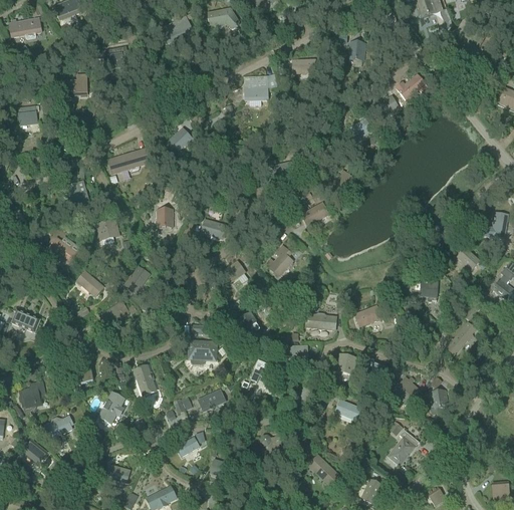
[(54,4),(56,9),(60,18),(81,10),(77,0),(64,0),(54,4)]
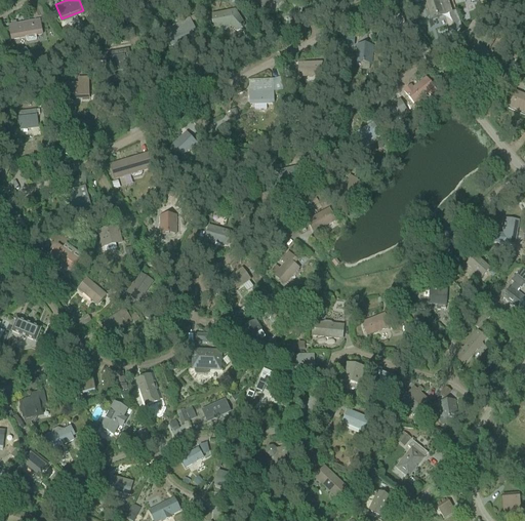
[(444,9),(441,0),(425,0),(430,14),(436,12),(436,13),(438,12),(437,12),(444,9)]
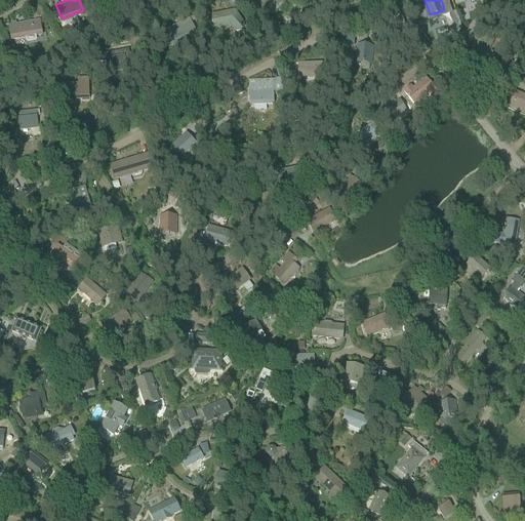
[(29,4),(35,16),(42,12),(37,1),(29,4)]
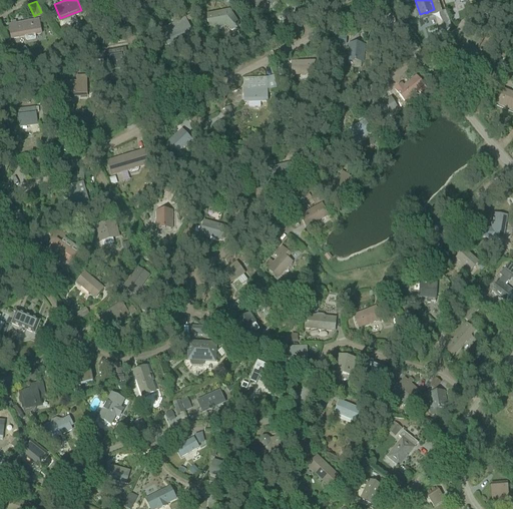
[(207,12),(207,14),(209,24),(214,23),(214,21),(223,19),(224,21),(229,21),(228,16),(230,15),(229,8),(207,12)]
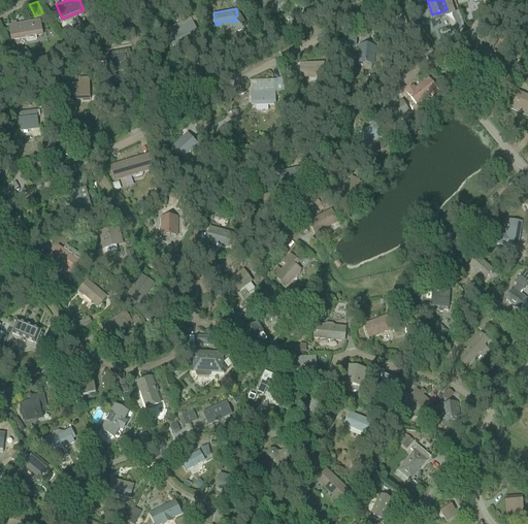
[(178,21),(169,25),(163,28),(171,44),(198,31),(190,14),(188,17),(184,9),(175,14),(178,21)]
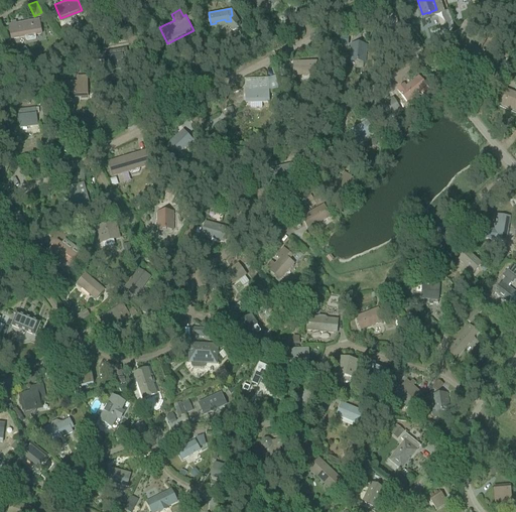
[(10,36),(17,35),(40,30),(38,15),(16,20),(15,18),(10,19),(10,21),(8,22),(10,36)]
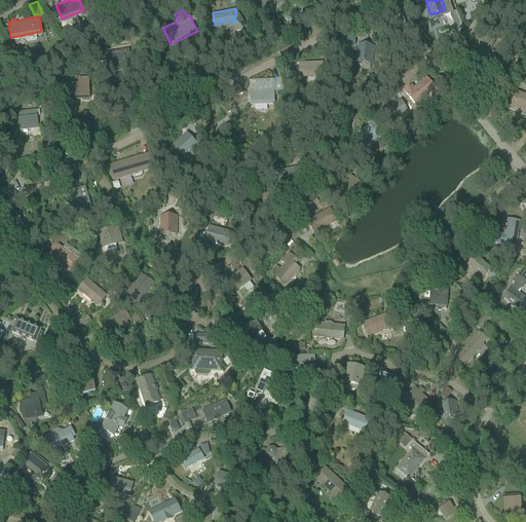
[(372,60),(373,44),(358,42),(357,58),(364,59),(364,60),(365,60),(365,59),(372,60)]
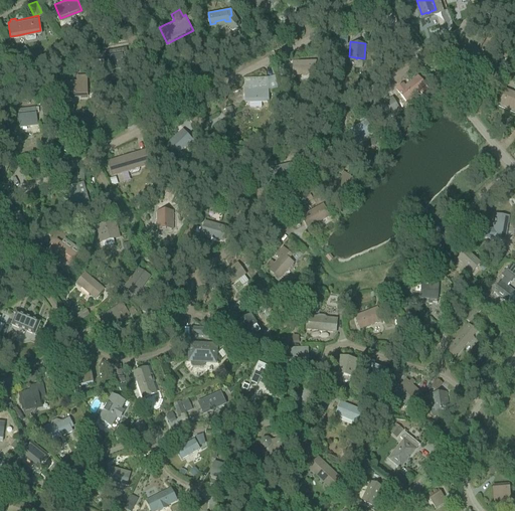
[(126,46),(121,47),(103,50),(106,65),(123,62),(122,52),(127,51),(126,46)]
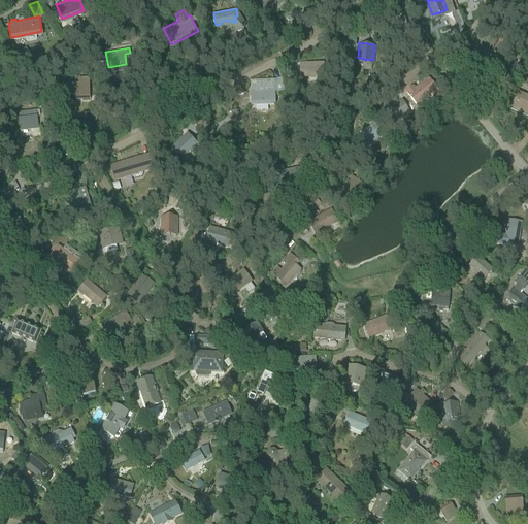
[(300,61),(300,69),(301,74),(324,73),(324,60),(300,61)]
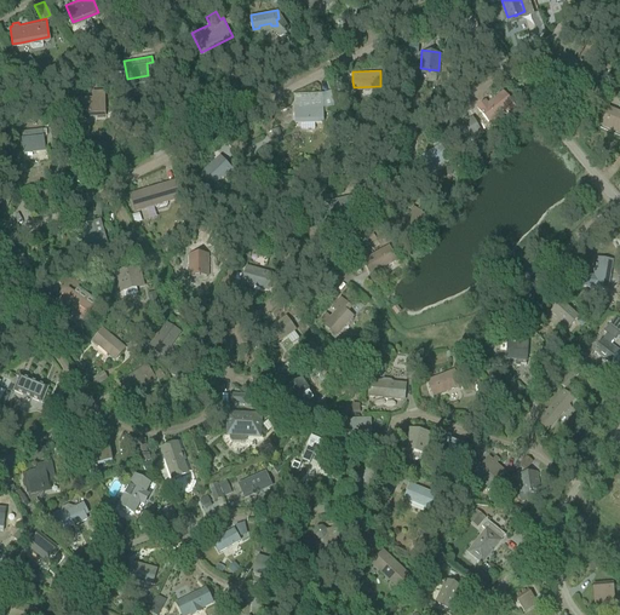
[(92,96),(76,97),(76,102),(80,102),(80,110),(97,110),(97,113),(104,113),(104,101),(103,87),(91,87),(92,96)]
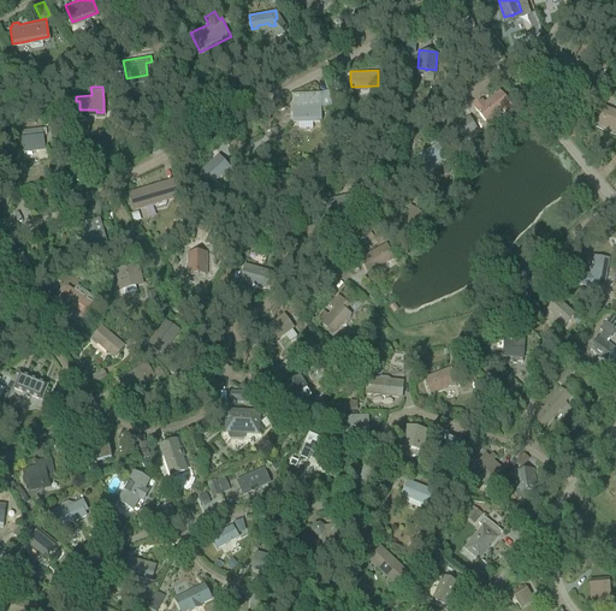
[(477,106),(484,116),(486,119),(509,101),(499,89),(477,106)]
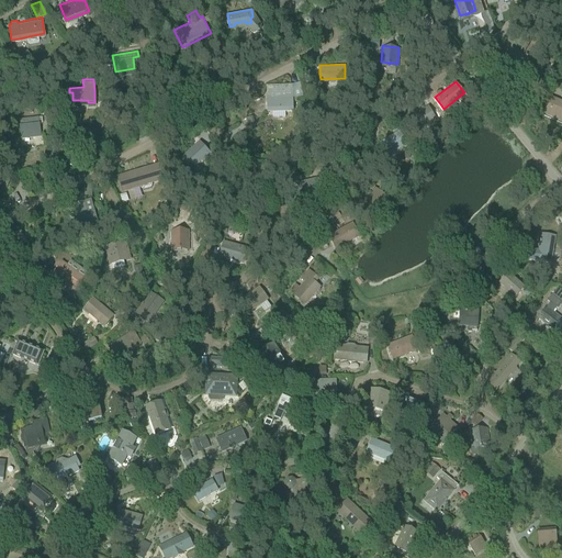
[(285,105),(285,109),(293,108),(292,91),(291,82),(282,84),(283,85),(268,86),(269,92),(267,92),(268,99),(270,99),(271,105),(285,105)]
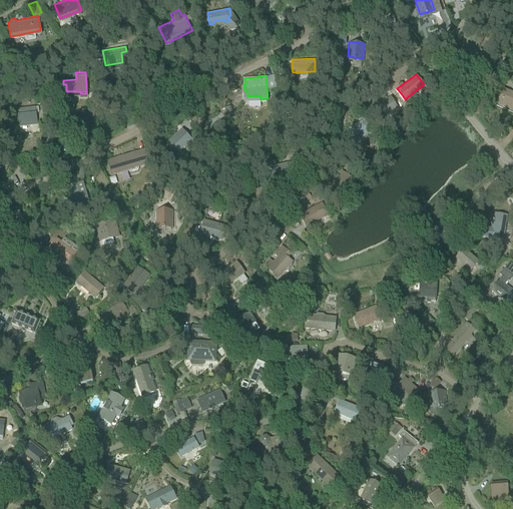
[(512,90),(503,87),(500,94),(503,95),(501,99),(506,101),(507,99),(512,101),(512,90)]
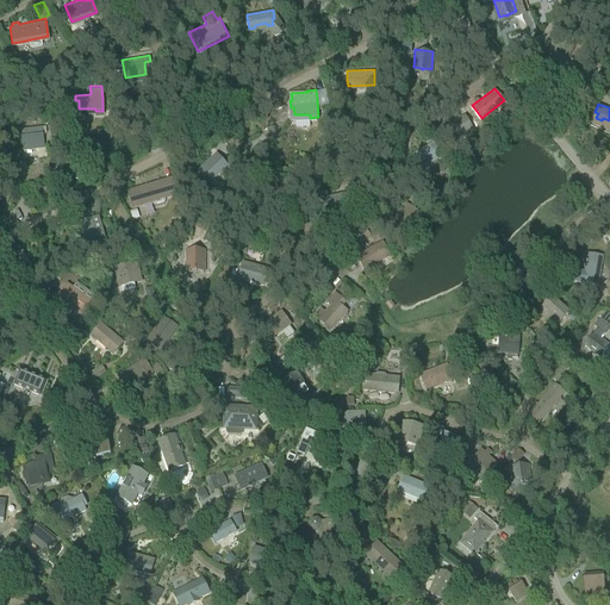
[(330,129),(340,123),(336,118),(334,112),(323,117),(327,123),(330,129)]
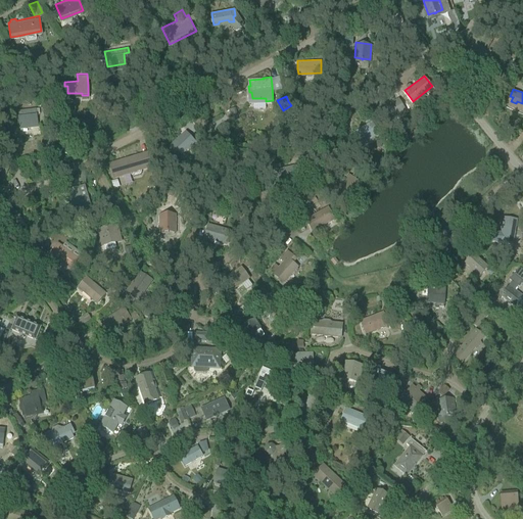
[(381,107),(386,116),(387,119),(405,108),(398,97),(381,107)]
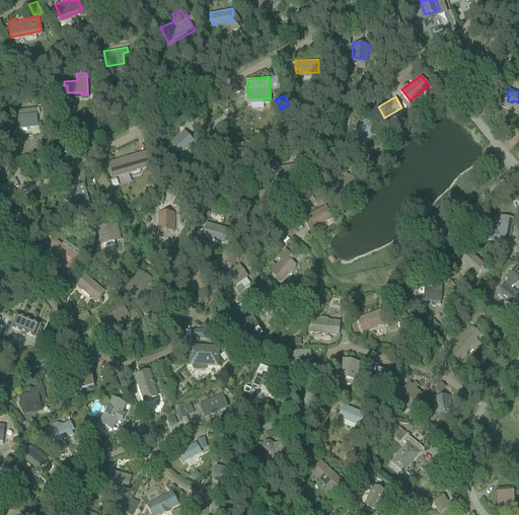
[(17,106),(19,126),(38,124),(35,104),(17,106)]
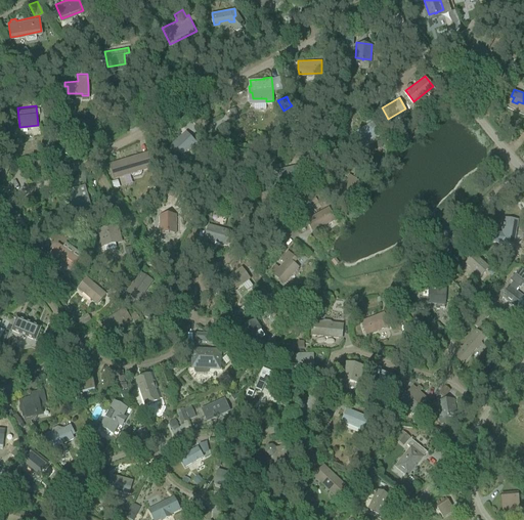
[(352,132),(358,141),(359,143),(379,131),(373,120),(352,132)]
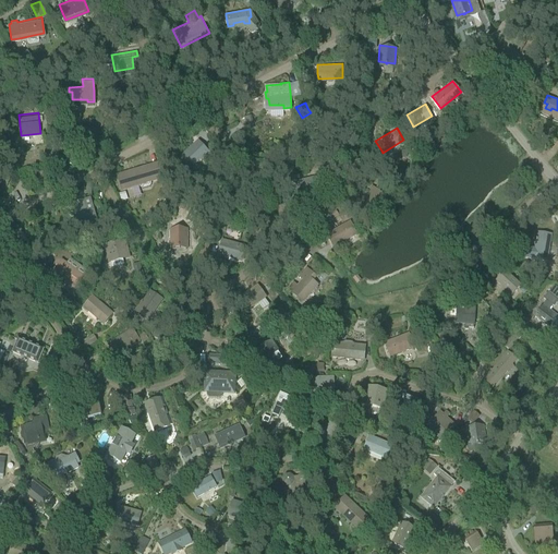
[(180,155),(190,165),(193,161),(192,159),(199,152),(201,154),(205,151),(202,146),(204,144),(198,139),(180,155)]
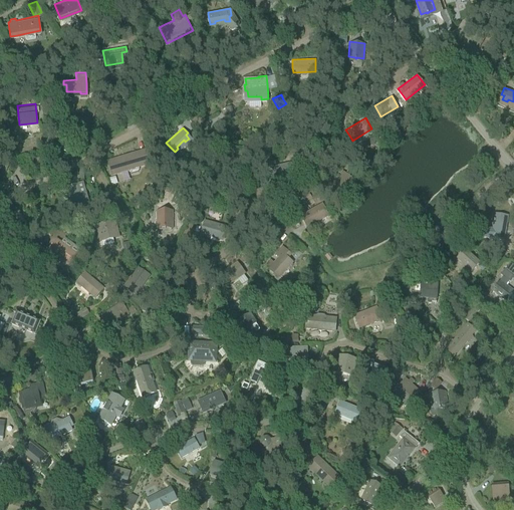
[(334,137),(339,145),(346,141),(341,133),(334,137)]
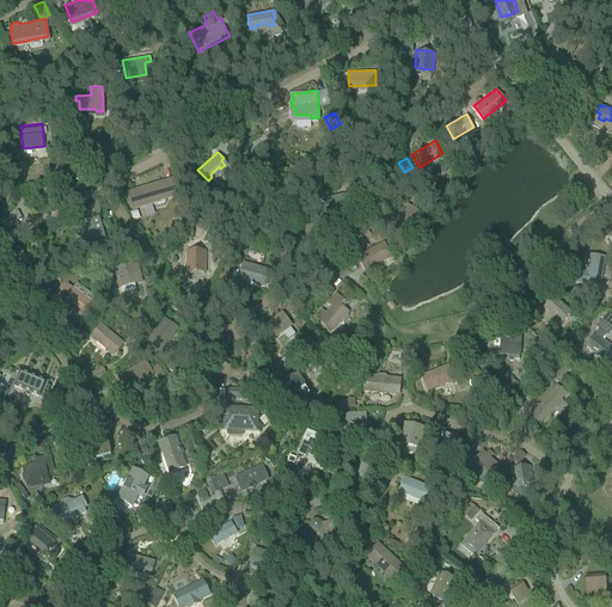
[(175,176),(128,190),(133,206),(135,204),(152,200),(153,201),(155,202),(164,200),(165,197),(164,196),(178,191),(175,176)]
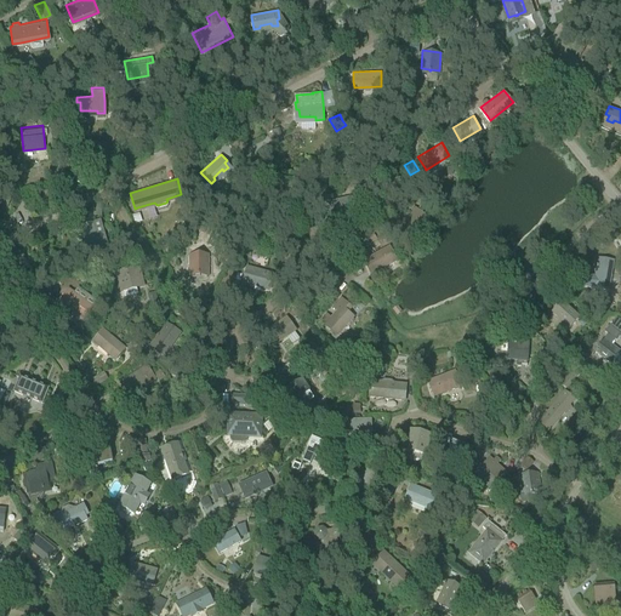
[(322,204),(317,210),(322,215),(328,207),(322,204)]
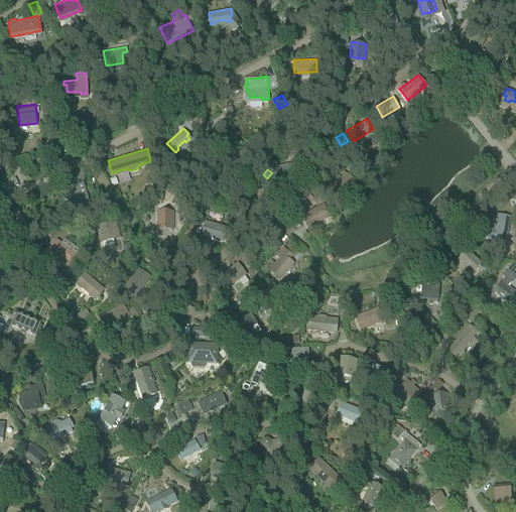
[(332,188),(338,194),(341,197),(355,179),(344,169),(342,171),(344,173),(332,188)]
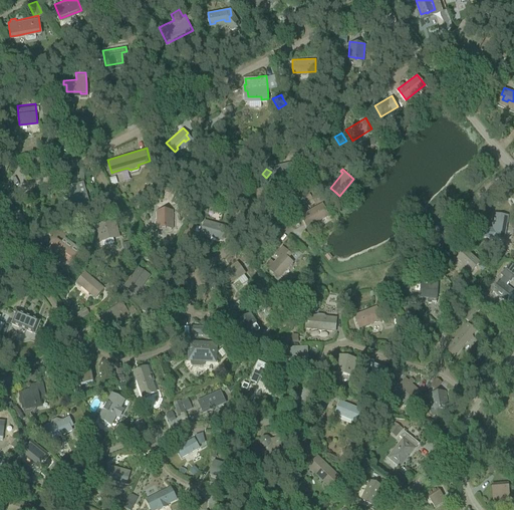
[(89,204),(82,181),(70,184),(71,187),(66,188),(68,193),(70,193),(73,202),(70,202),(72,209),(75,208),(89,204)]
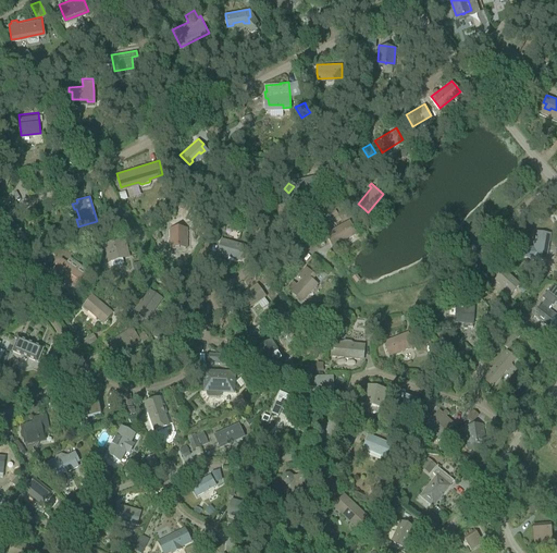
[(348,219),(335,225),(326,231),(330,238),(333,237),(335,242),(355,232),(348,219)]
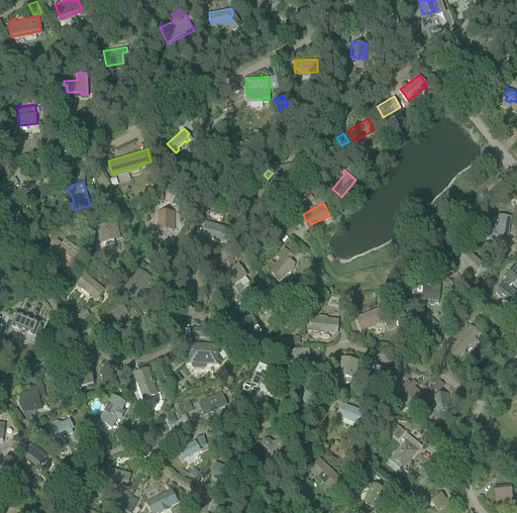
[(173,210),(158,210),(158,225),(165,225),(165,226),(167,226),(167,225),(173,225),(173,210)]
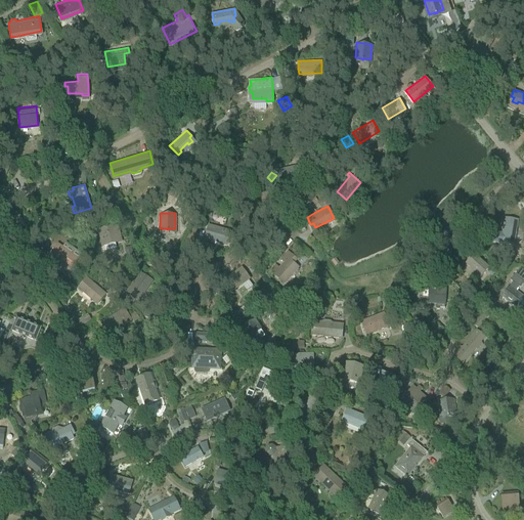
[(494,228),(492,239),(514,242),(517,218),(505,216),(503,230),(494,228)]
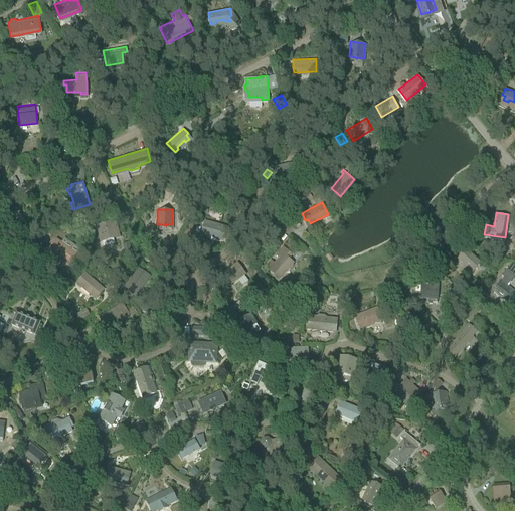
[(115,218),(105,221),(91,225),(93,232),(99,230),(100,236),(113,233),(113,235),(119,234),(115,218)]
